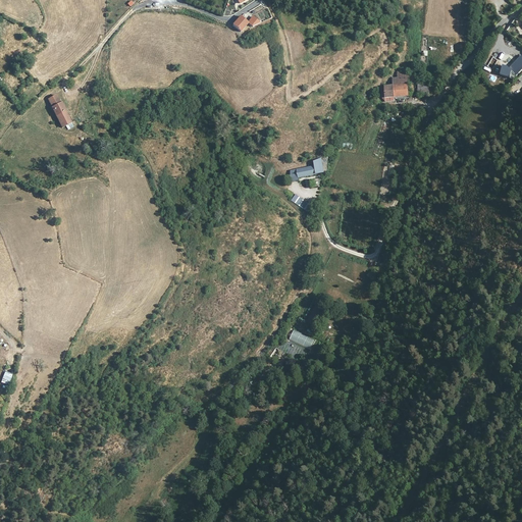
[(240,18),(247,24),(248,22),(241,16),(240,18)]
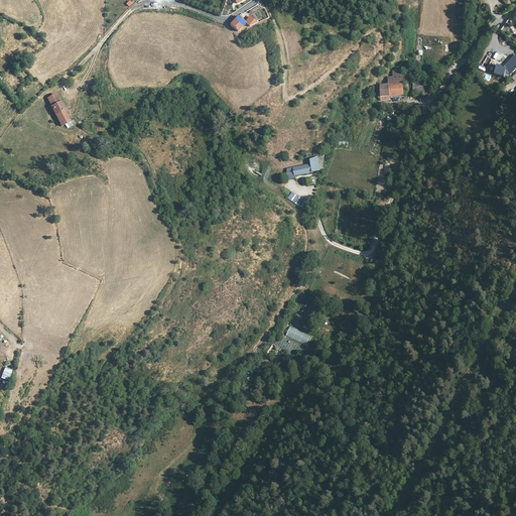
[(257,23),(251,18),(250,17),(245,22),(250,26),(257,23)]
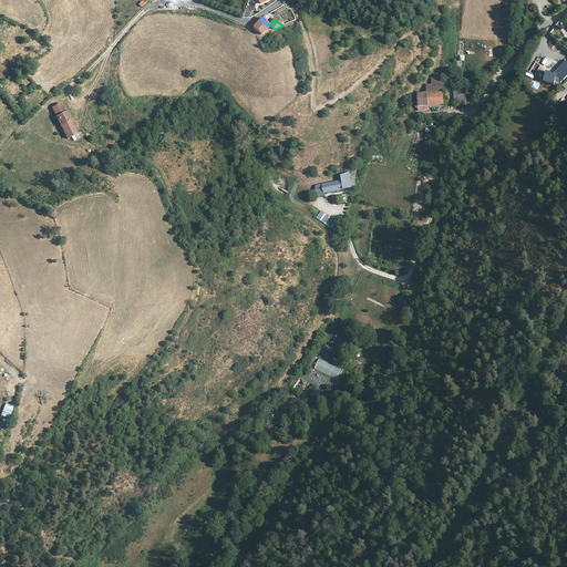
[(257,23),(254,27),(261,34),(268,27),(260,20),(258,22),(257,23)]
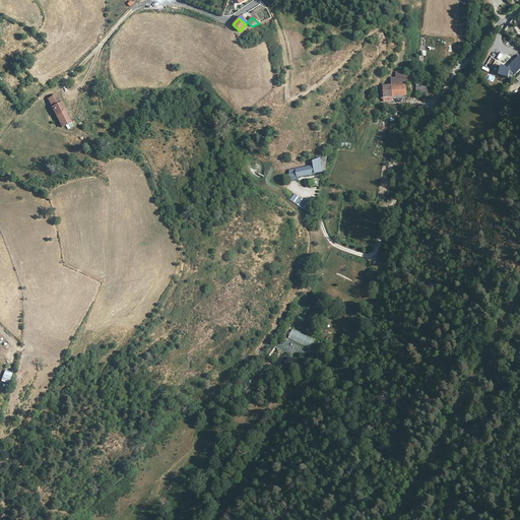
[(507,68),(509,70),(514,75),(519,69),(519,56),(507,68)]
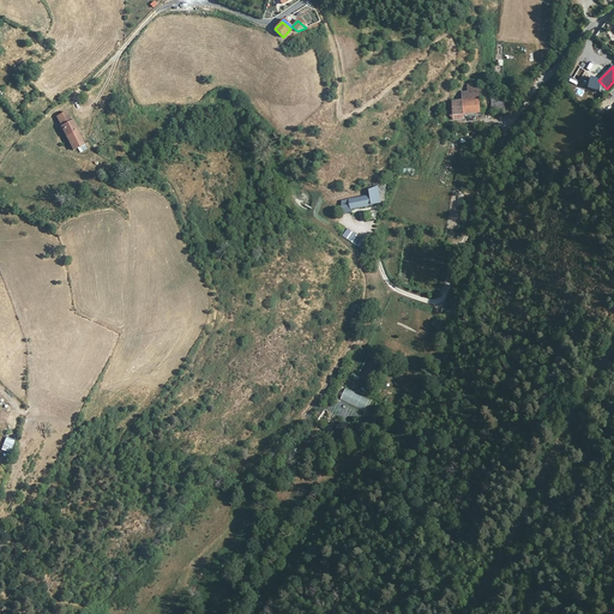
[(607,89),(601,83),(596,86),(597,89),(594,92),(600,97),(607,89)]
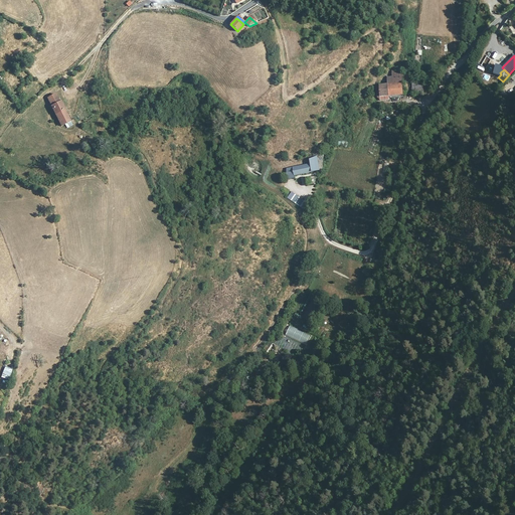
[(389,96),(396,96),(403,95),(401,70),(392,71),(393,78),(393,84),(389,84),(379,84),(379,90),(376,90),(377,96),(380,96),(380,97),(389,96)]
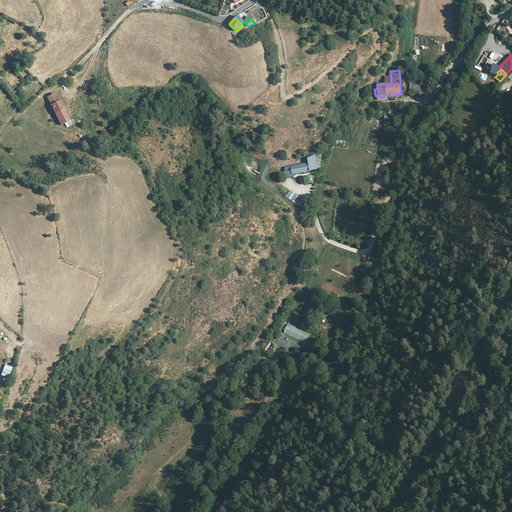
[(500,89),(495,93),(497,96),(496,97),(499,101),(505,96),(502,91),(500,89)]
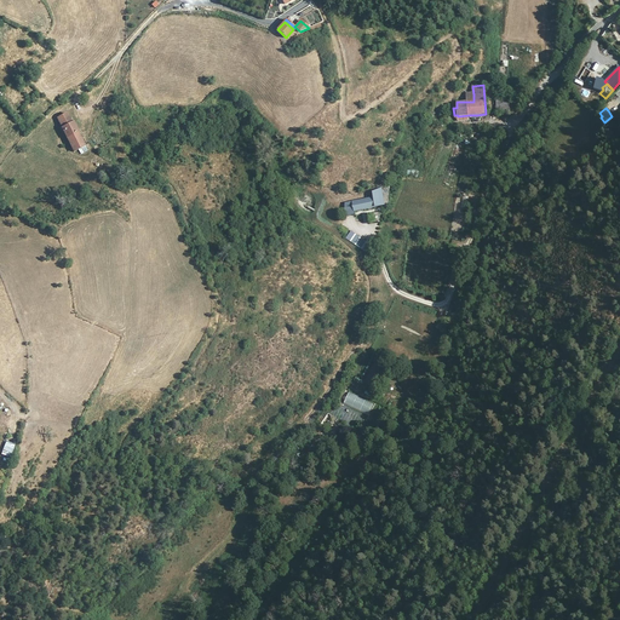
[(68,113),(58,116),(57,118),(74,150),(85,145),(69,116),(68,113)]
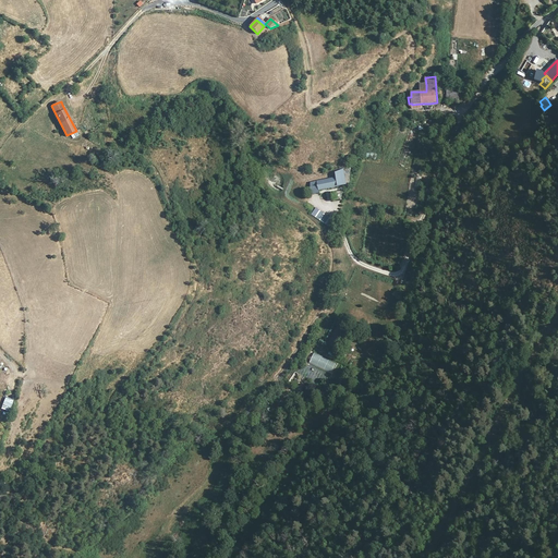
[(404,167),(409,155),(403,153),(399,165),(404,167)]
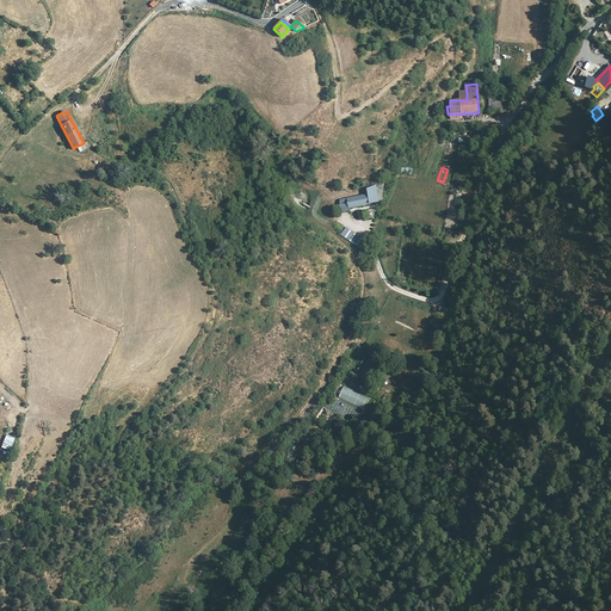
[(347,199),(349,208),(370,205),(368,195),(347,198),(347,199)]
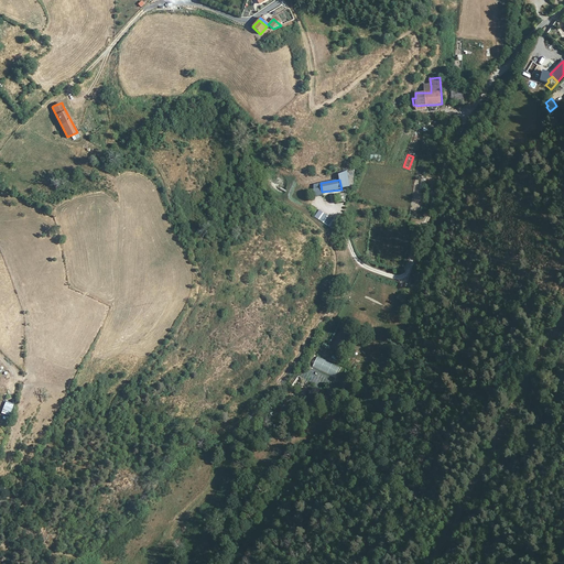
[(320,209),(314,217),(333,229),(337,221),(320,209)]
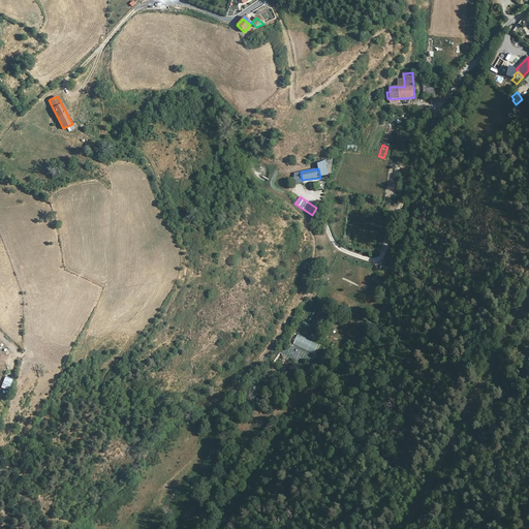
[(293,346),(315,353),(319,343),(297,336),(293,346)]
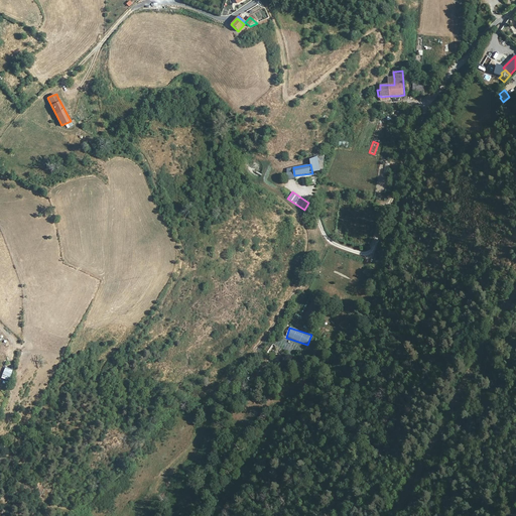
[(272,354),(277,346),(273,343),(267,351),(272,354)]
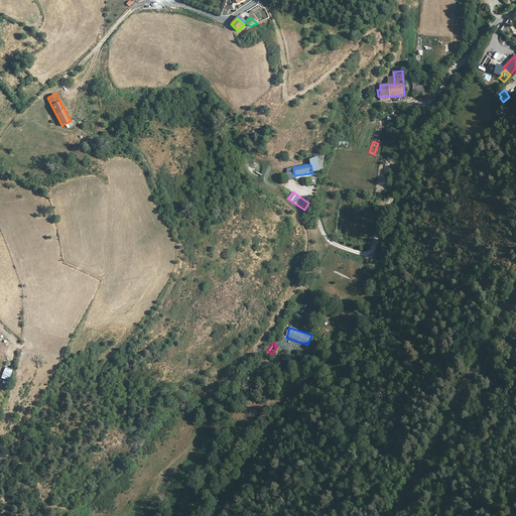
[(274,360),(279,364),(286,357),(281,353),(274,360)]
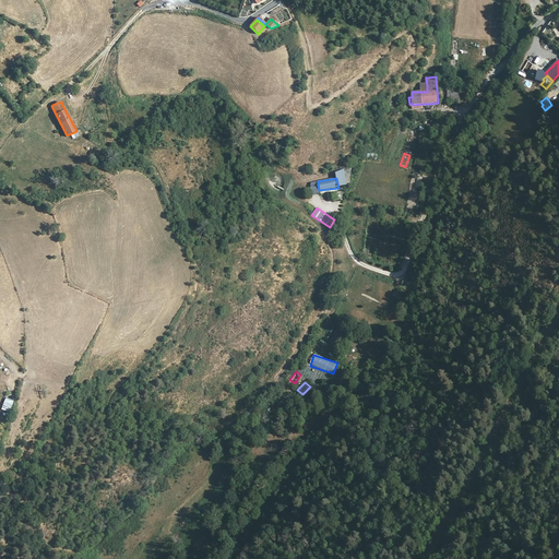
[(4,399),(2,411),(11,413),(13,401),(4,399)]
